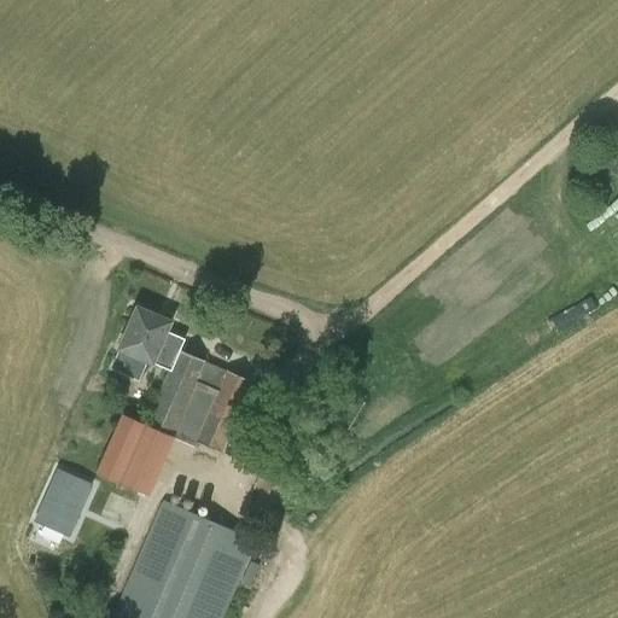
[(146,426),(172,438),(203,363),(178,353),(181,345),(164,338),(170,326),(138,312),(120,353),(118,353),(111,369),(138,382),(145,363),(152,367),(153,365),(169,372),(146,426)]
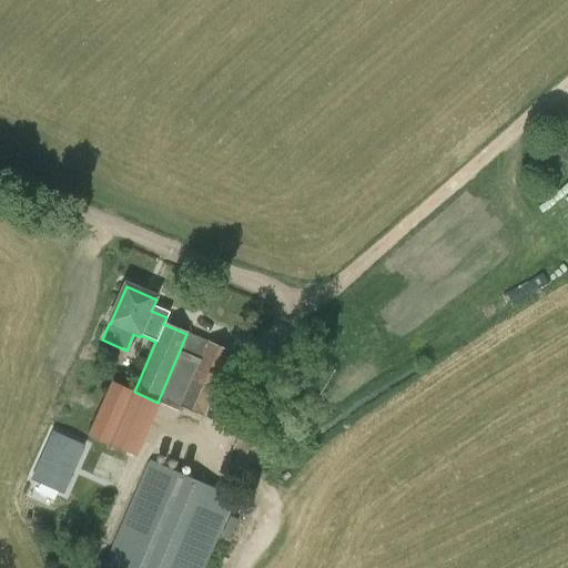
[(186,333),(186,334),(158,403),(134,392),(111,383),(88,436),(135,457),(159,403),(179,413),(180,407),(202,416),(230,353),(209,343),(209,342),(186,333)]
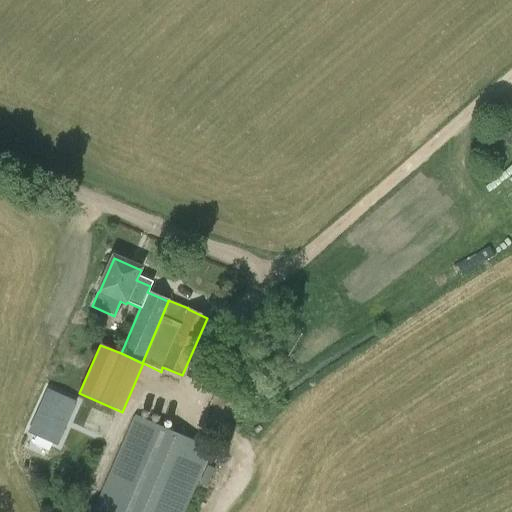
[(76,399),(46,387),(28,431),(57,443),(76,399)]
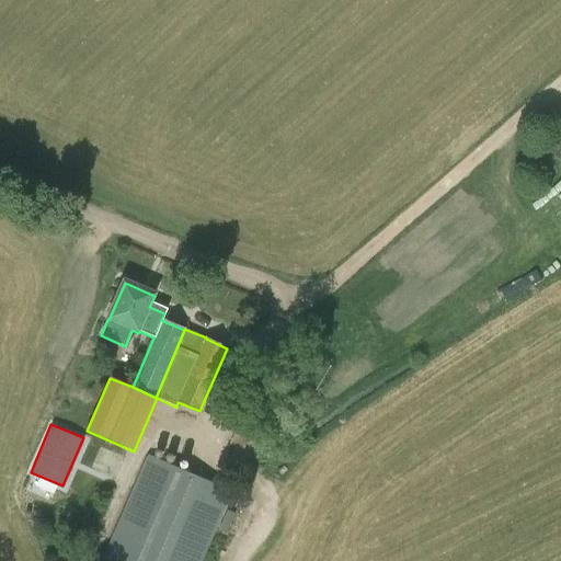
[(102,469),(110,450),(82,441),(76,459),(102,469)]
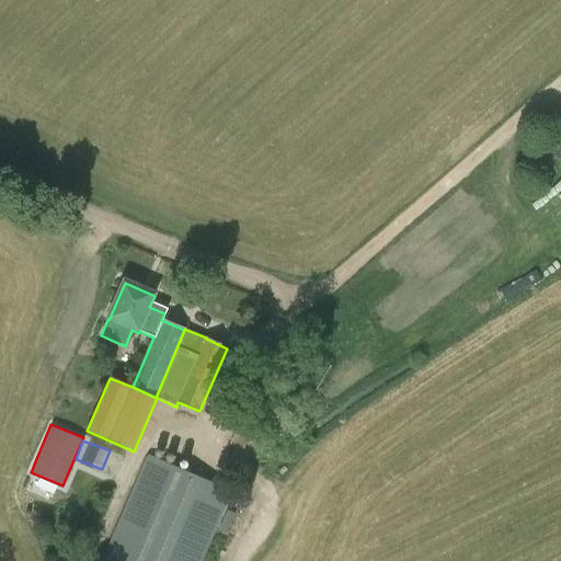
[(201,560),(231,492),(147,455),(100,560),(201,560)]
